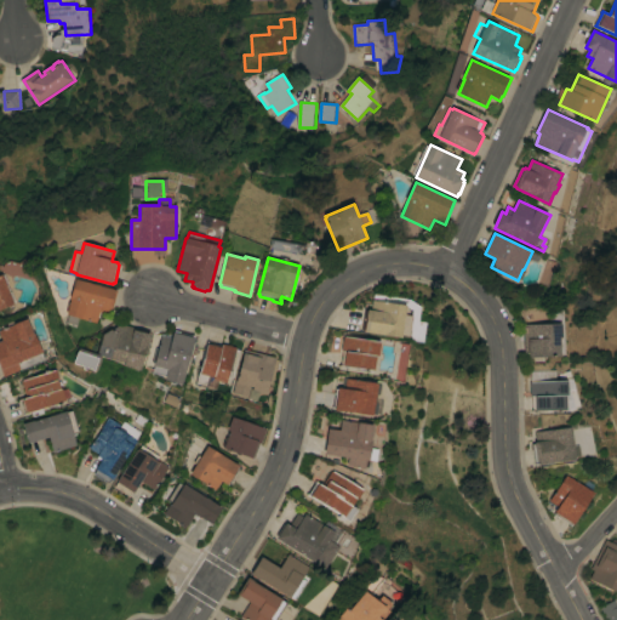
[(6,285),(7,285),(11,293),(10,293),(15,305),(0,311),(0,274),(3,274),(6,285)]
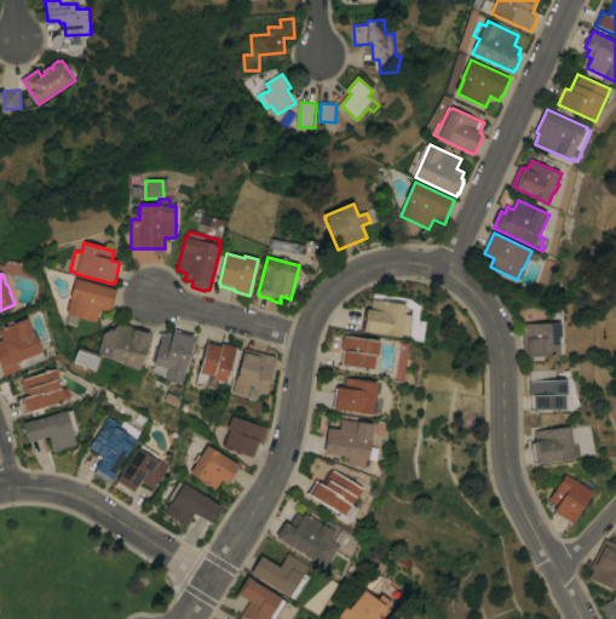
[(119,290),(113,309),(111,309),(110,314),(102,311),(98,322),(80,317),(78,327),(68,324),(70,315),(68,315),(72,299),(76,279),(119,290)]
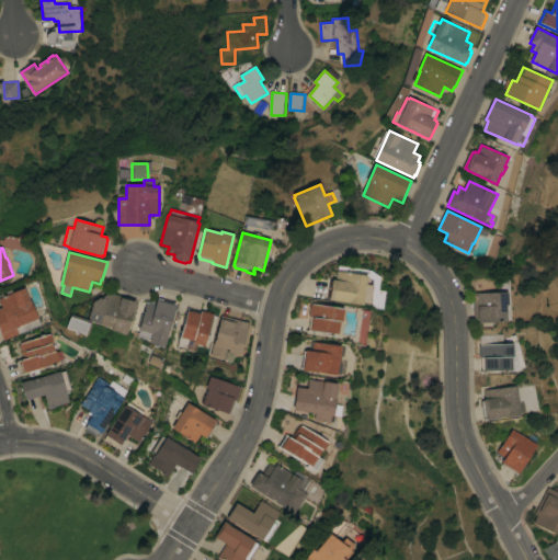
[(330,300),(330,299),(329,298),(331,282),(332,282),(333,280),(339,281),(340,272),(367,276),(366,286),(367,286),(365,295),(363,306),(330,300)]
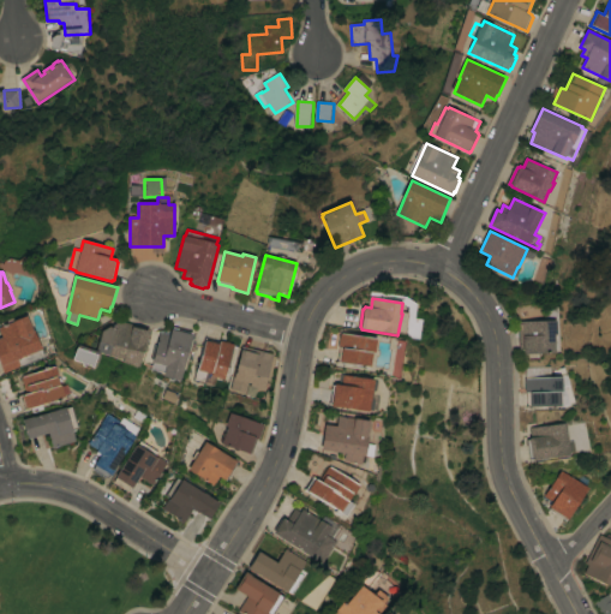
[(22,368),(22,367),(6,374),(0,359),(0,339),(3,338),(0,331),(0,327),(27,316),(29,320),(30,319),(34,327),(33,328),(34,331),(35,331),(46,358),(22,368)]
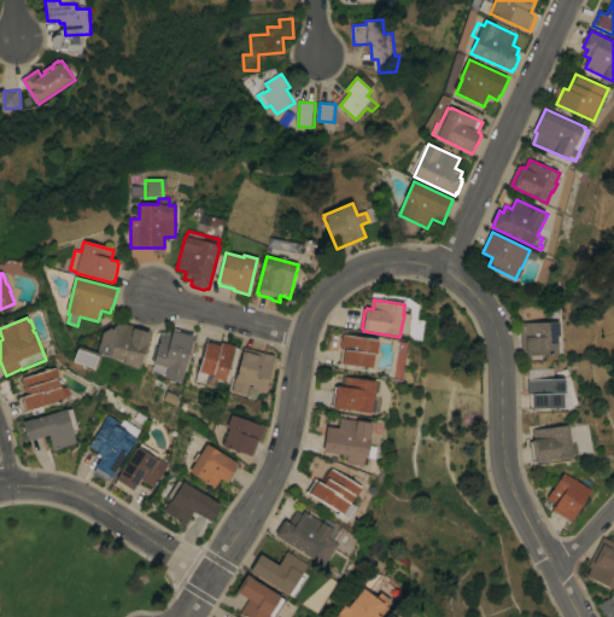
[(116,330),(117,324),(120,325),(120,322),(135,326),(134,329),(151,333),(141,368),(126,365),(126,361),(100,354),(100,355),(104,356),(98,368),(95,367),(94,368),(87,366),(86,368),(83,367),(85,365),(75,361),(80,347),(99,354),(104,333),(111,329),(116,330)]
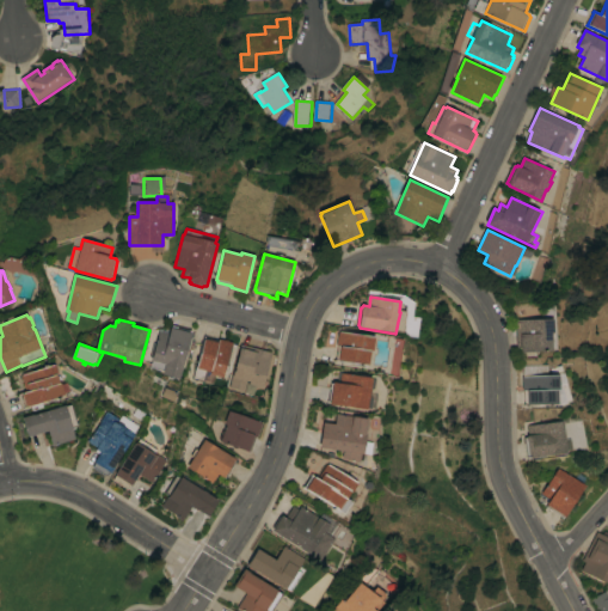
[(553,319),(553,331),(554,331),(554,350),(552,350),(552,352),(517,353),(516,321),(553,319)]
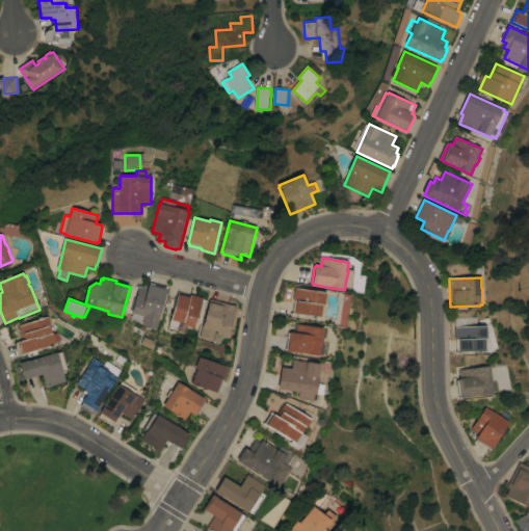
[(143,326),(144,322),(133,319),(134,314),(133,314),(139,288),(149,290),(150,285),(151,285),(152,284),(167,288),(167,289),(168,290),(158,329),(143,326)]
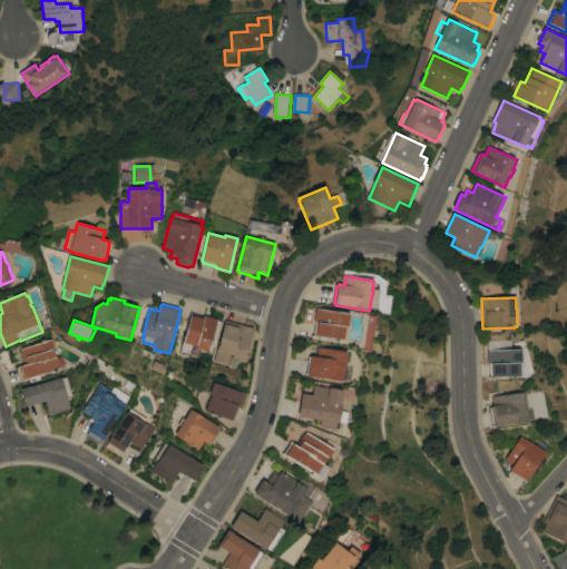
[(350,314),(349,323),(350,323),(348,341),(314,336),(316,323),(314,322),(316,308),(350,314)]
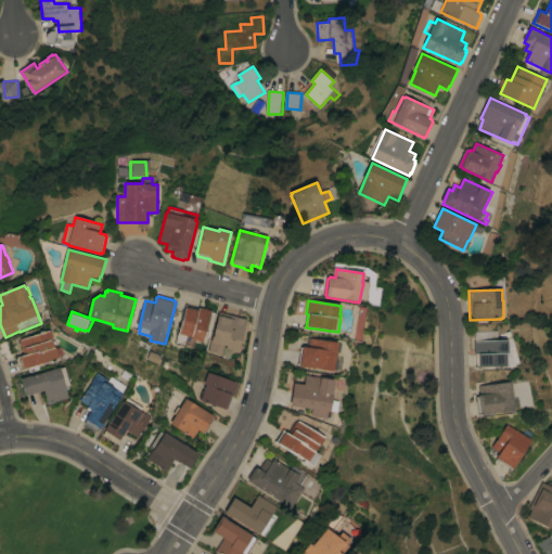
[(195,340),(194,342),(188,340),(185,346),(177,344),(179,333),(180,333),(188,306),(201,309),(201,308),(213,310),(205,343),(195,340)]
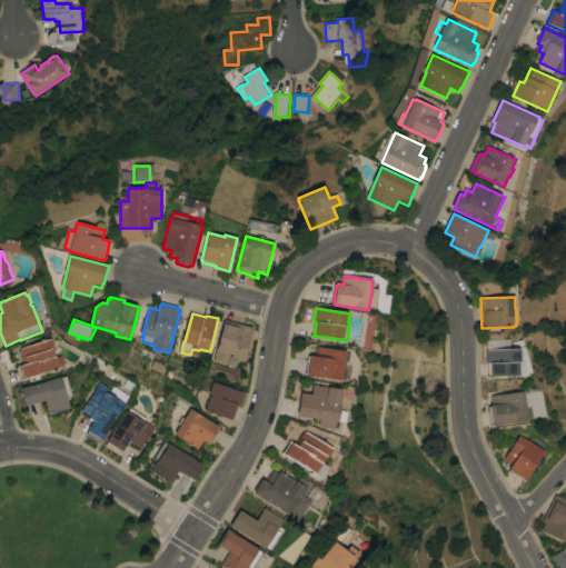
[(255,328),(246,361),(234,357),(234,356),(232,355),(230,365),(215,360),(226,320),(255,328)]
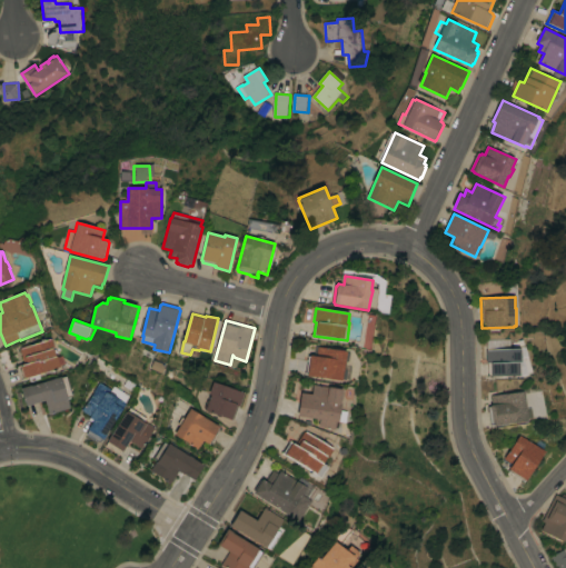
[(19,367),(26,365),(20,349),(52,339),(55,347),(53,348),(56,356),(58,356),(58,358),(59,358),(61,366),(60,366),(61,368),(23,380),(19,367)]
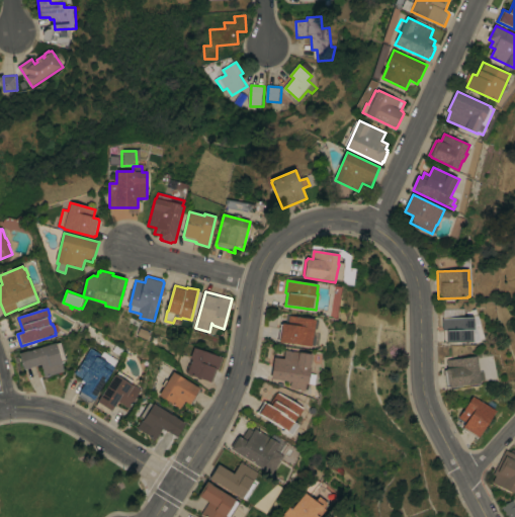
[(464,310),(464,318),(476,318),(477,330),(477,334),(475,334),(475,336),(473,336),(474,343),(445,344),(444,331),(443,331),(443,320),(444,320),(444,310),(464,310)]
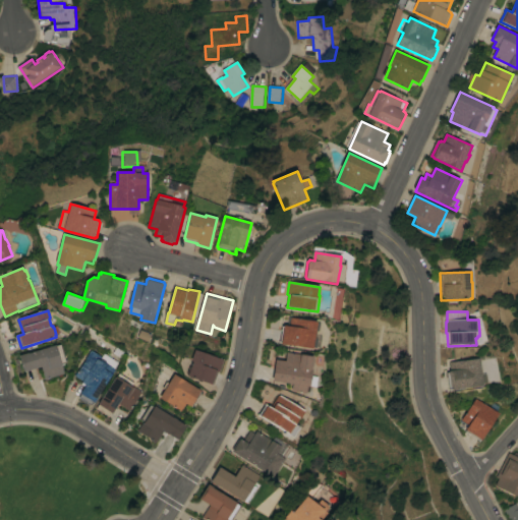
[(315,331),(317,331),(314,339),(312,349),(281,344),(282,343),(280,343),(283,327),(284,327),(284,326),(289,327),(291,318),(317,322),(315,331)]
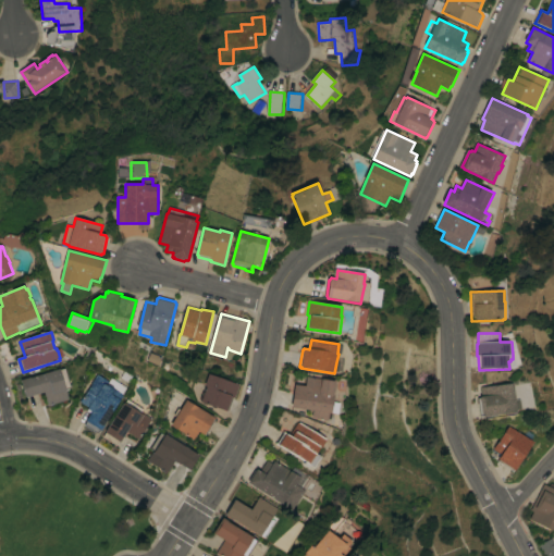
[(71,386),(66,387),(70,399),(49,407),(45,392),(27,398),(22,381),(31,378),(32,379),(60,369),(60,370),(64,369),(71,386)]
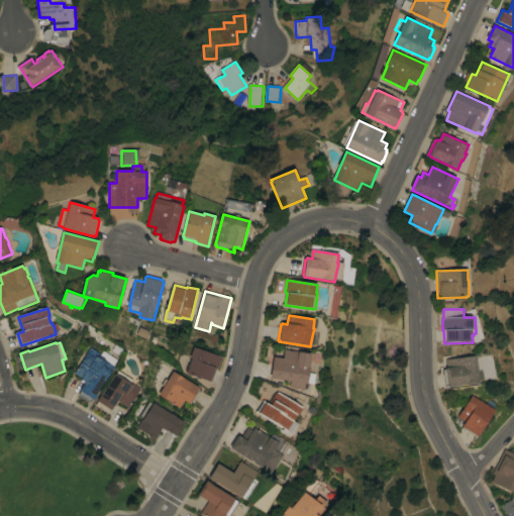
[(97,395),(98,395),(95,400),(93,399),(91,403),(79,395),(81,392),(80,391),(86,383),(82,380),(83,378),(75,373),(75,372),(76,373),(86,356),(86,355),(91,347),(102,355),(101,357),(102,357),(105,359),(105,362),(114,368),(97,395)]
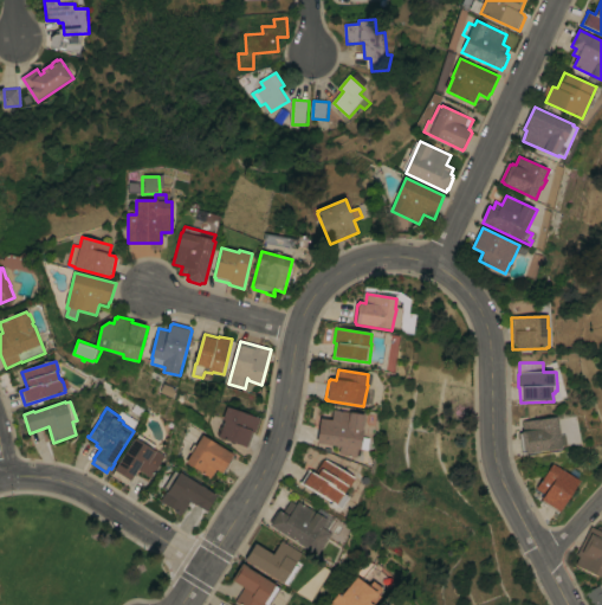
[(225,420),(222,420),(227,407),(261,419),(256,433),(254,432),(250,446),(247,446),(247,448),(219,438),(225,420)]
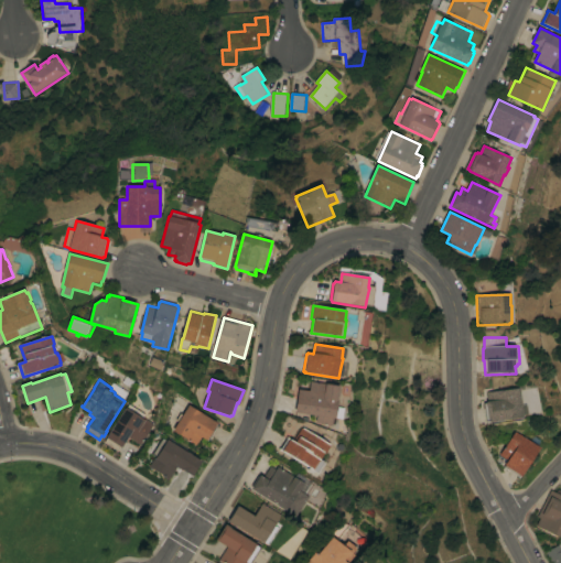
[(299,390),(309,391),(311,381),(327,385),(338,387),(338,389),(340,389),(338,398),(337,397),(336,400),(337,400),(334,419),(332,419),(331,426),(320,424),(320,423),(315,423),(316,417),(295,413),(299,390)]
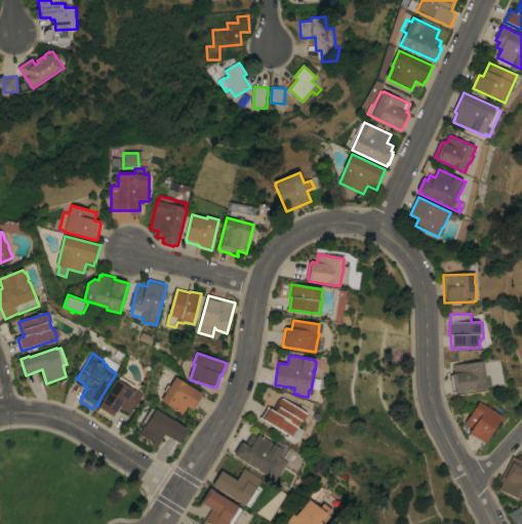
[(483,362),(484,371),(485,371),(486,378),(485,378),(487,390),(456,394),(455,392),(453,393),(451,375),(453,375),(453,374),(455,373),(454,365),(483,362)]
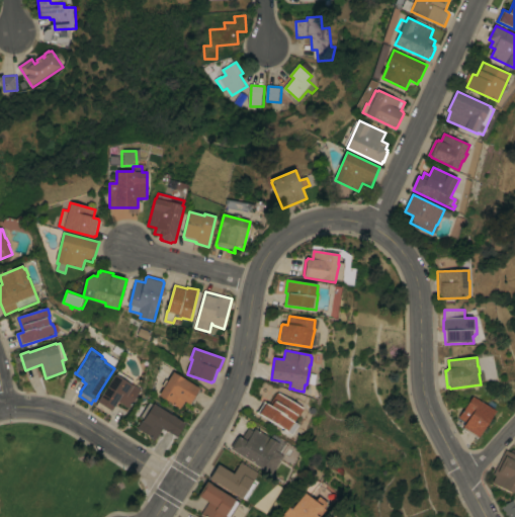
[(134,380),(132,383),(142,390),(130,409),(118,402),(112,411),(111,411),(108,414),(96,407),(99,403),(98,403),(115,374),(116,375),(118,371),(134,380)]
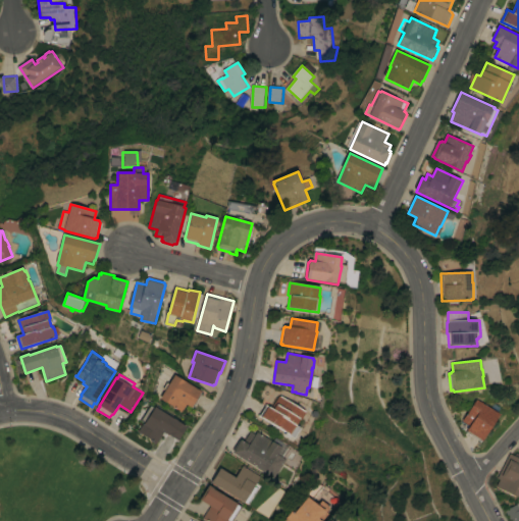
[(166,391),(162,388),(166,382),(169,384),(175,375),(202,392),(201,393),(202,394),(194,407),(193,407),(192,408),(188,405),(183,412),(161,399),(166,391)]
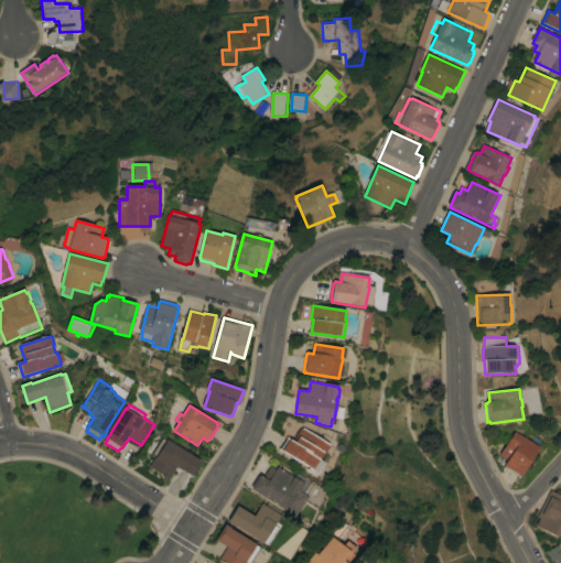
[(330,445),(324,454),(323,453),(319,459),(325,464),(316,477),(309,473),(311,469),(280,450),(288,439),(293,442),(302,428),(330,445)]
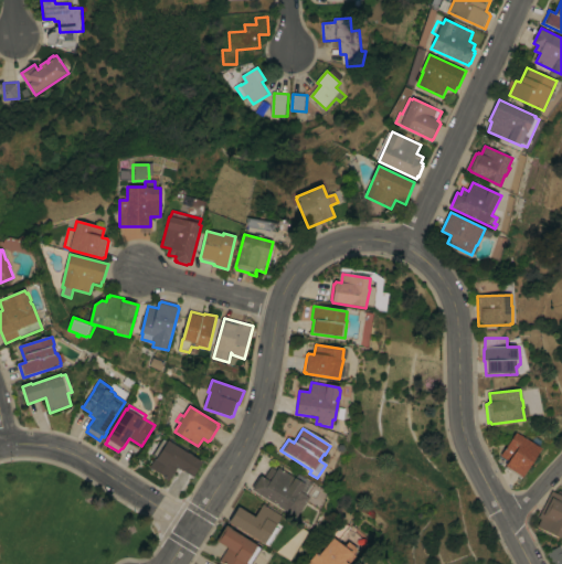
[(523,478),(522,477),(521,478),(507,469),(508,468),(507,467),(510,461),(502,456),(517,433),(541,448),(523,478)]
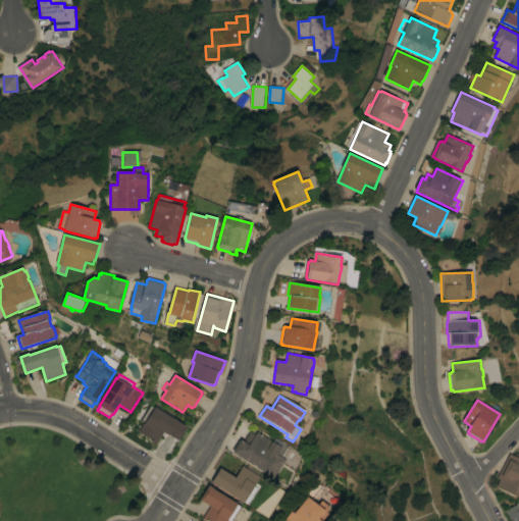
[(152,405),(174,419),(174,418),(179,421),(178,422),(187,427),(179,439),(171,434),(170,435),(164,432),(157,445),(151,441),(152,440),(139,432),(145,422),(142,420),(152,405)]
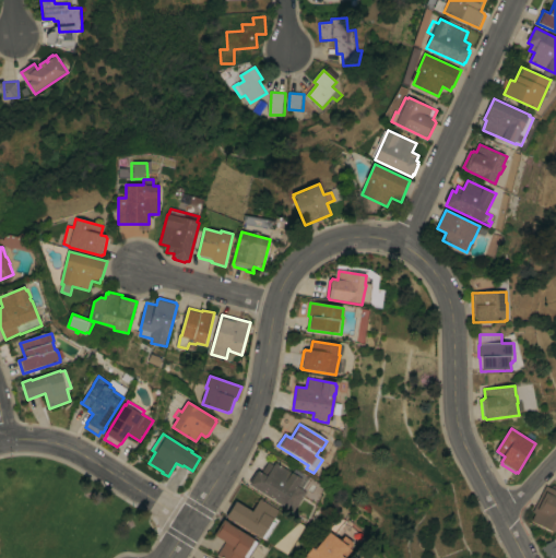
[(297,505),(298,506),(295,511),(294,510),(292,513),(249,485),(259,471),(261,473),(270,460),(295,476),(300,479),(296,487),(305,493),(297,505)]
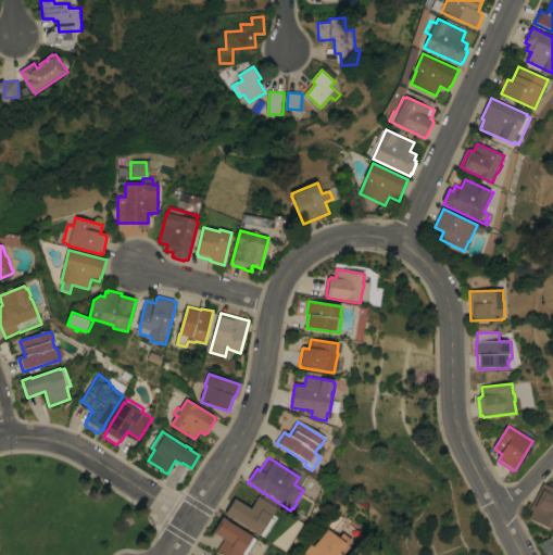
[(529,519),(533,512),(531,511),(543,483),(552,488),(552,531),(529,519)]
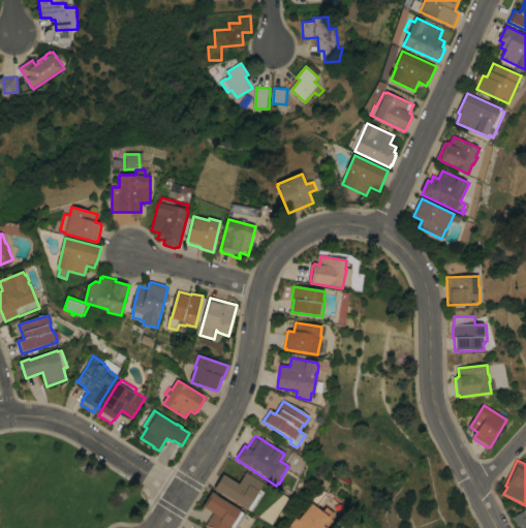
[(223,494),(223,495),(214,489),(223,474),(239,485),(246,472),(264,484),(259,490),(264,493),(261,496),(260,496),(251,511),(248,508),(247,509),(223,494)]
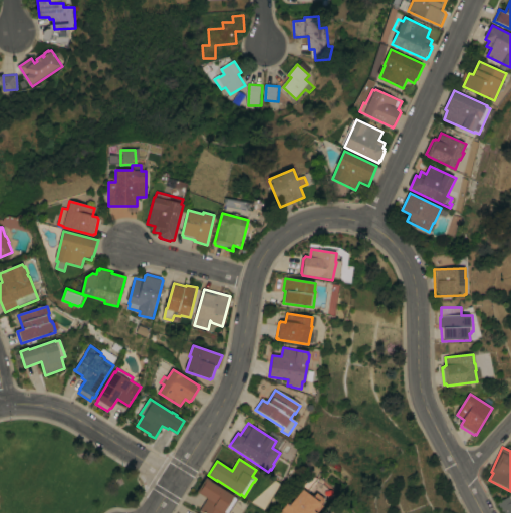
[(225,512),(202,512),(200,511),(207,499),(197,492),(206,478),(211,481),(210,482),(234,496),(233,497),(237,499),(229,512),(225,512)]
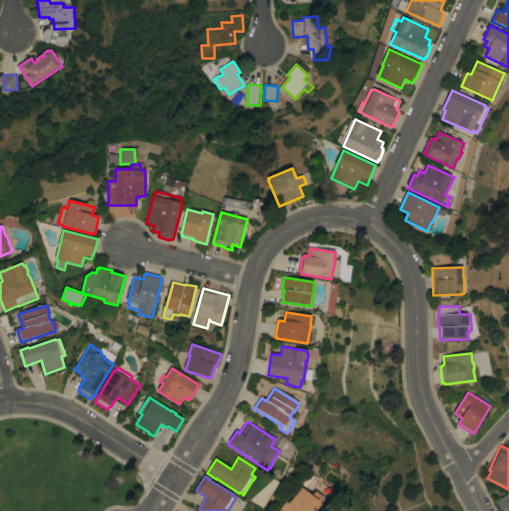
[(301,488),(311,496),(315,491),(323,498),(320,502),(322,504),(316,510),(278,510),(286,502),(288,504),(301,488)]
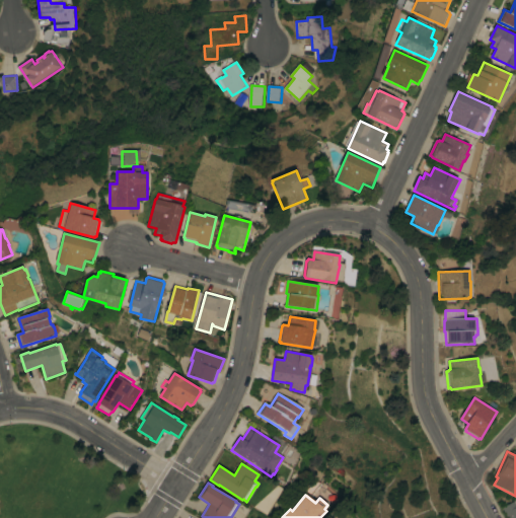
[(508,517),(503,508),(514,502),(515,504),(515,517),(508,517)]
